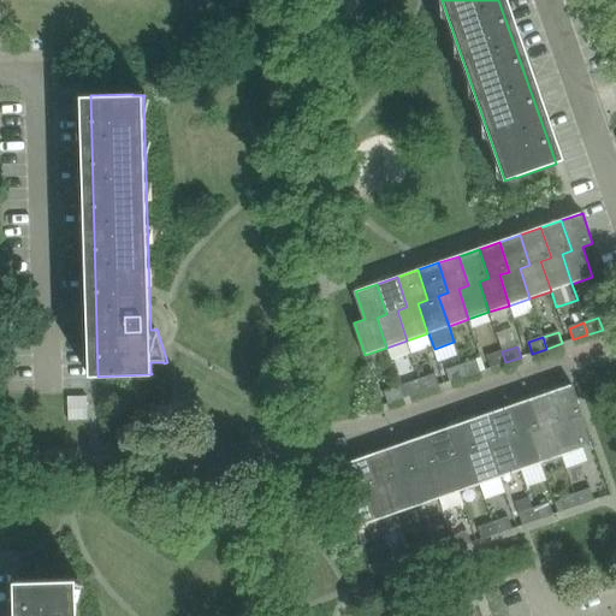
[(505,362),(502,351),(487,356),(491,368),(505,362)]
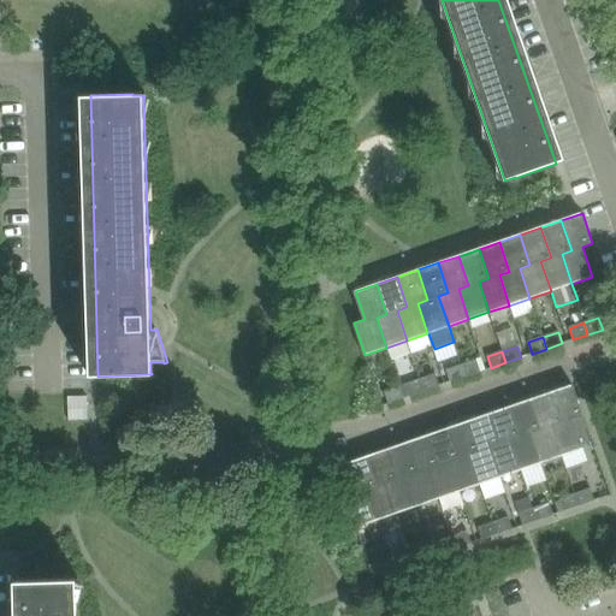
[(480,372),(477,360),(461,366),(465,377),(480,372)]
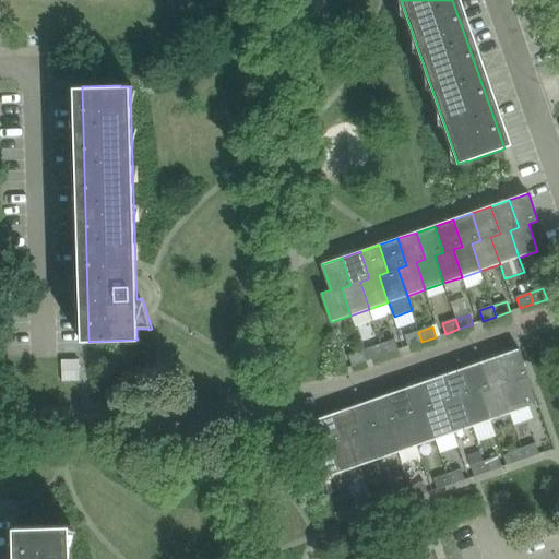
[(421,342),(418,332),(405,336),(408,347),(421,342)]
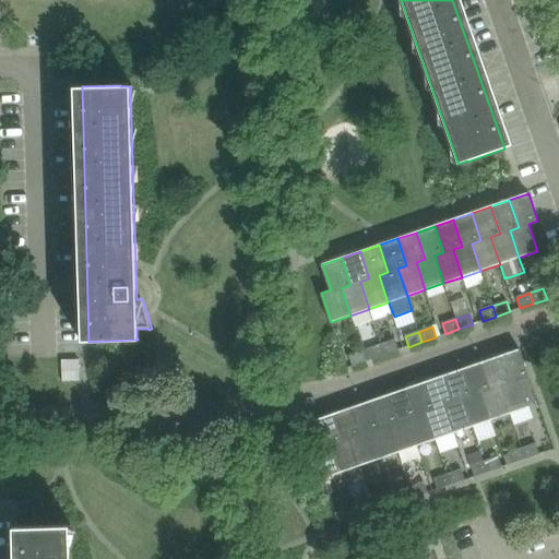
[(394,340),(381,344),(384,355),(399,351),(394,340)]
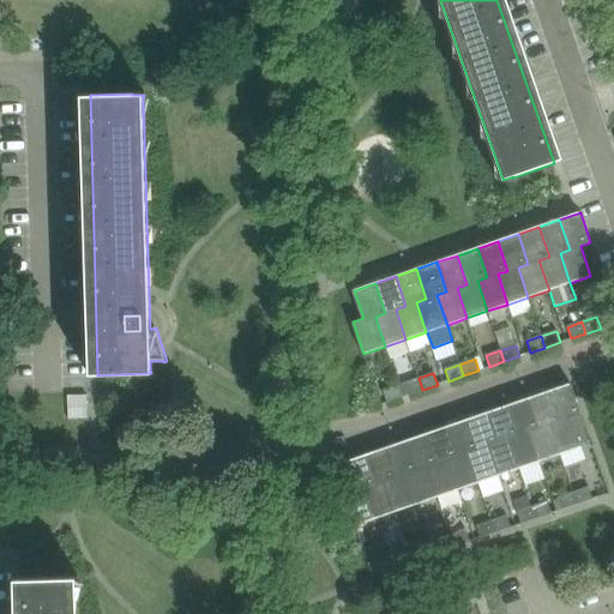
[(422,390),(419,378),(404,383),(408,395),(422,390)]
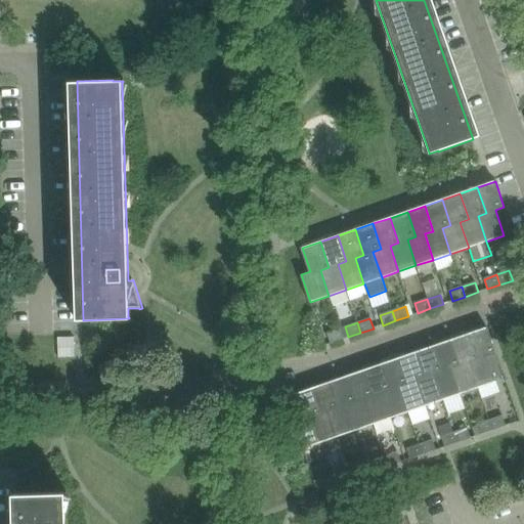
[(487,328),(469,334),(477,359),(469,361),(478,387),(495,381),(495,379),(504,376),(487,328)]
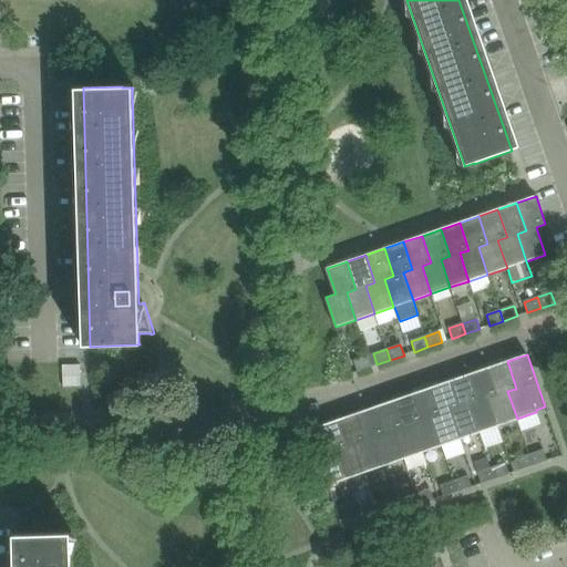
[(368,356),(353,361),(358,371),(371,367),(368,356)]
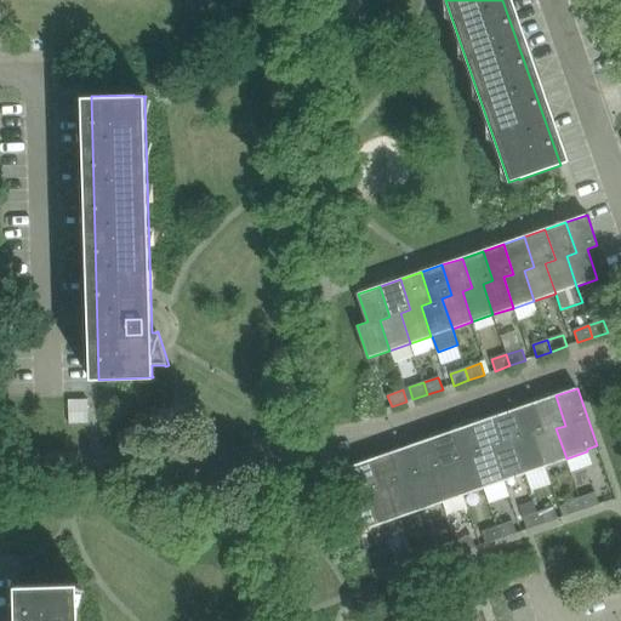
[(565,426),(556,396),(535,403),(545,433),(535,436),(545,466),(567,459),(556,428),(565,426)]
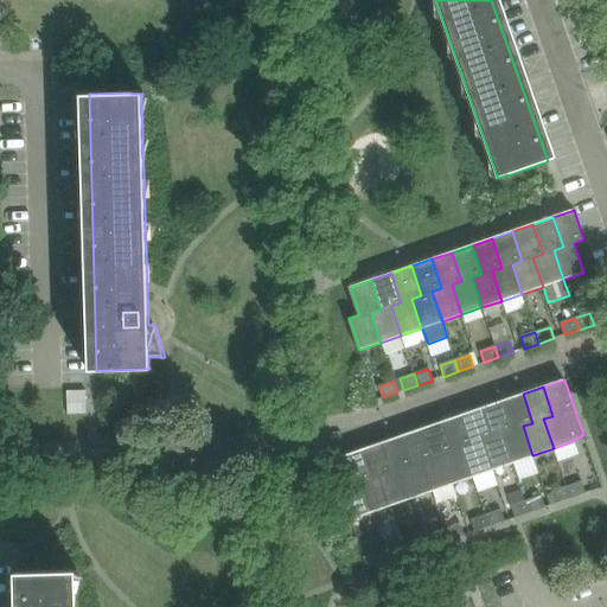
[(66,390),(68,415),(87,414),(85,390),(66,390)]
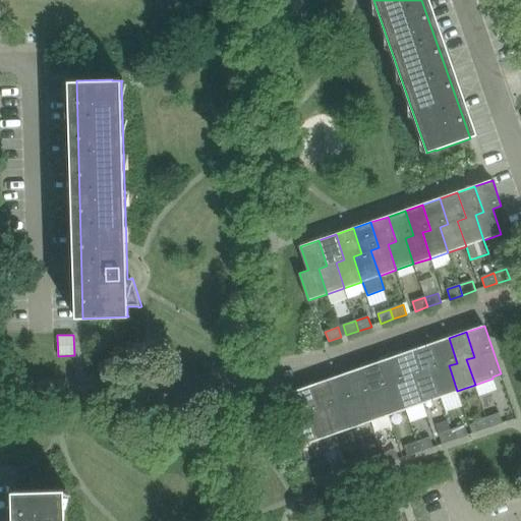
[(457,363),(449,338),(431,344),(440,369),(431,371),(440,397),(457,391),(449,365),(457,363)]
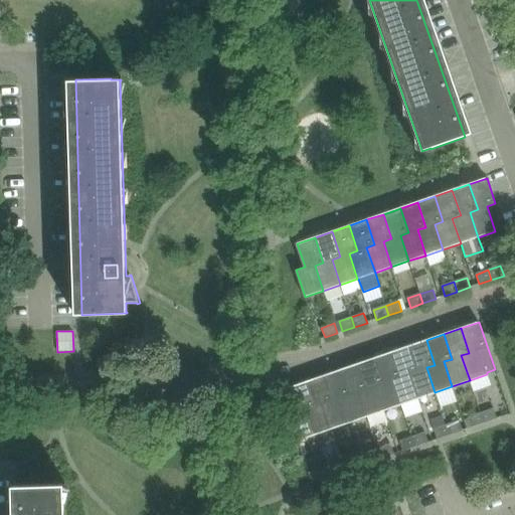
[(435,365),(426,340),(408,346),(417,371),(409,373),(417,398),(435,392),(426,367),(435,365)]
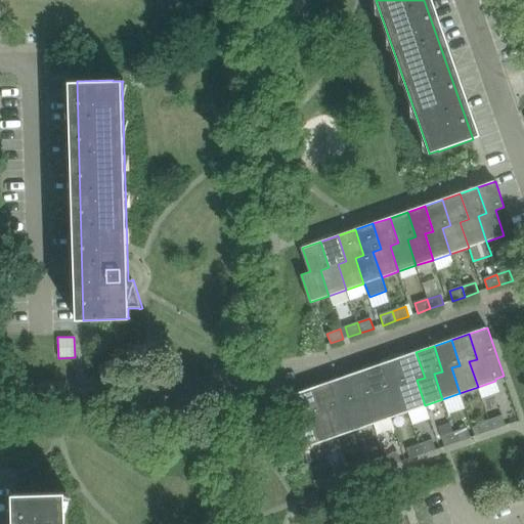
[(425,378),(416,352),(398,358),(407,383),(399,386),(407,411),(425,405),(417,380),(425,378)]
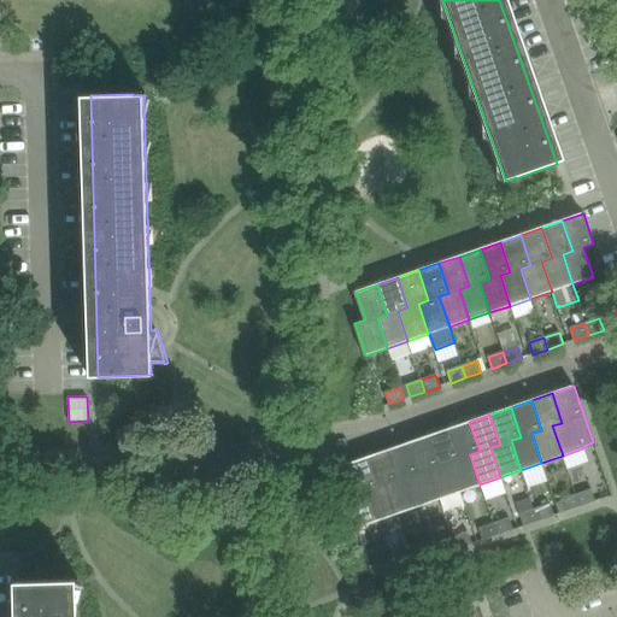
[(480,451),(469,422),(448,429),(459,458),(450,462),(459,492),(480,485),(470,454),(480,451)]
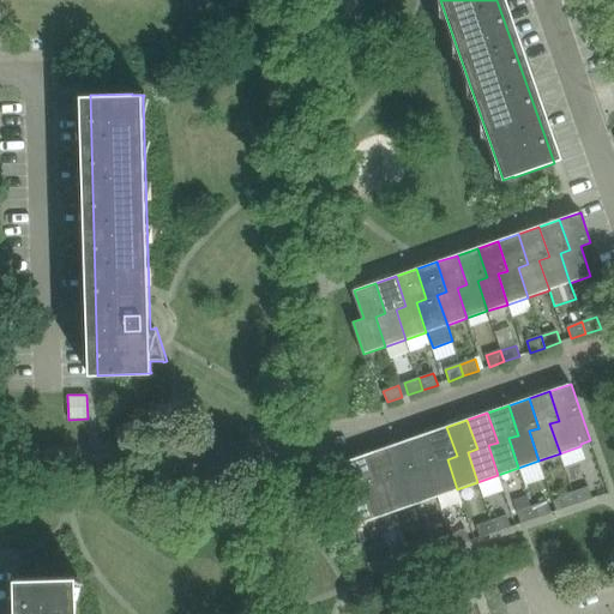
[(457,456),(446,427),(426,434),(437,463),(427,467),(437,497),(457,489),(447,459),(457,456)]
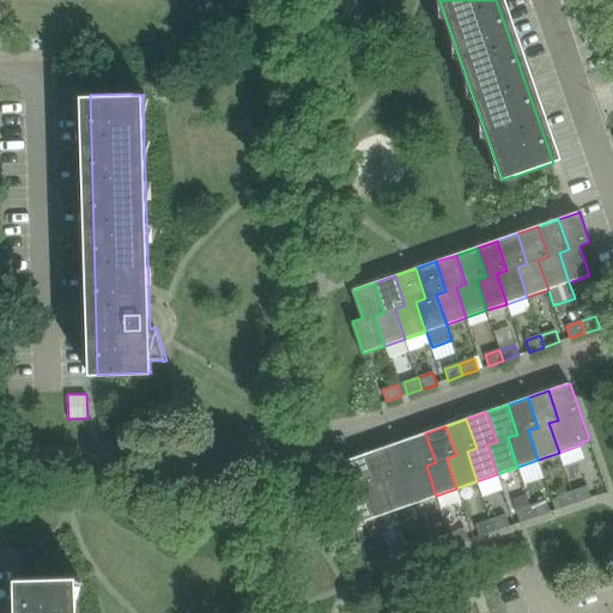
[(436,462),(425,434),(405,441),(416,469),(406,473),(416,503),(436,496),(426,466),(436,462)]
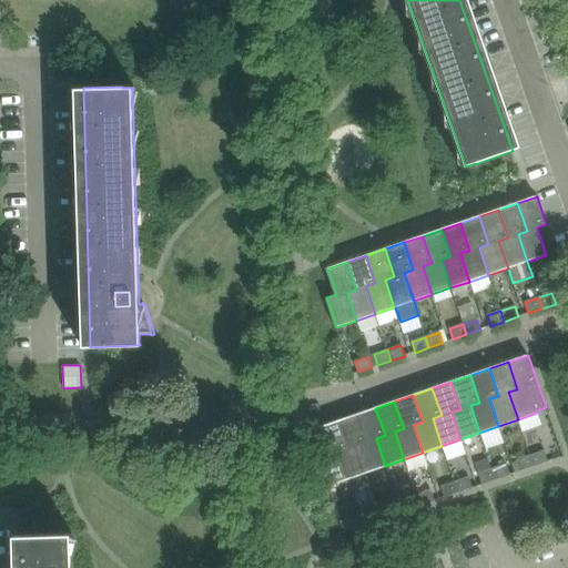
[(385,435),(375,408),(356,415),(366,442),(357,445),(366,473),(385,466),(376,438),(385,435)]
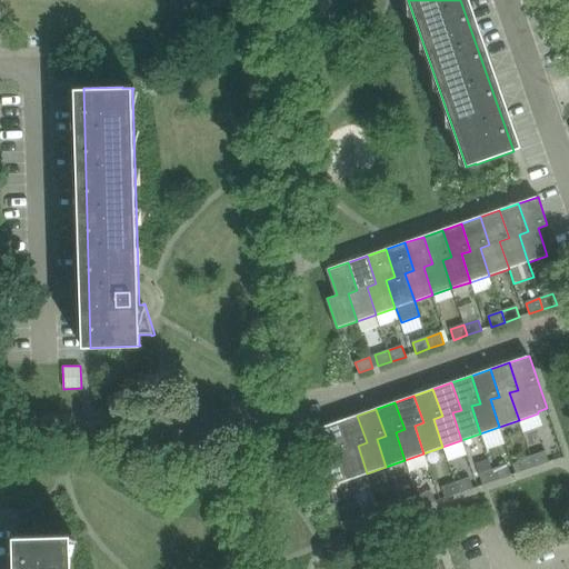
[(367,442),(357,416),(338,422),(348,449),(338,452),(348,480),(367,473),(358,446),(367,442)]
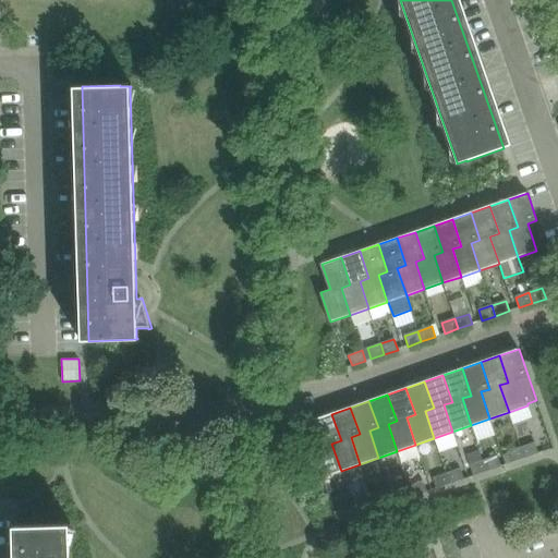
[(341,440),(331,414),(312,421),(320,446),(312,449),(320,477),(341,471),(331,444),(341,440)]
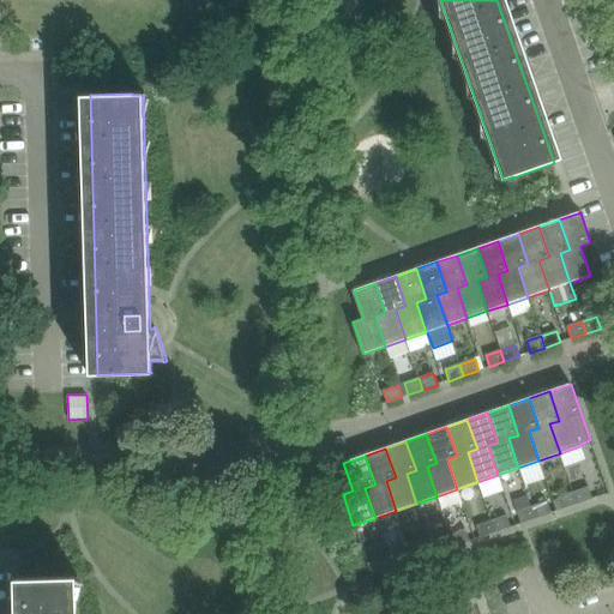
[(591,499),(588,487),(572,493),(577,504),(591,499)]
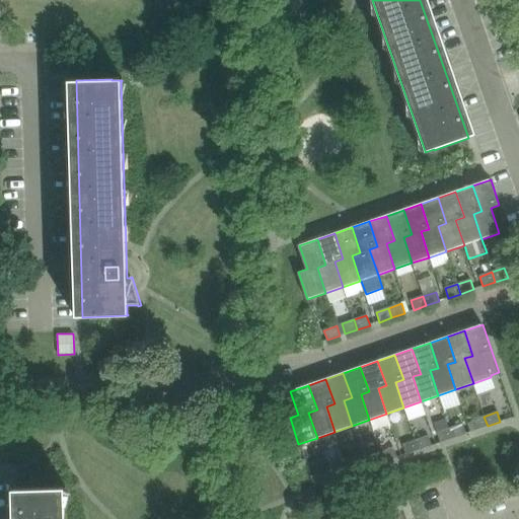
[(488,426),(484,417),(471,421),(474,431),(488,426)]
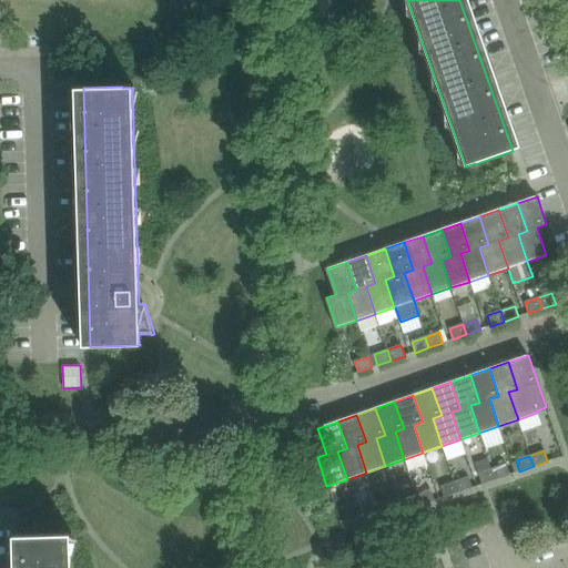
[(506,464),(493,469),(496,479),(509,475),(506,464)]
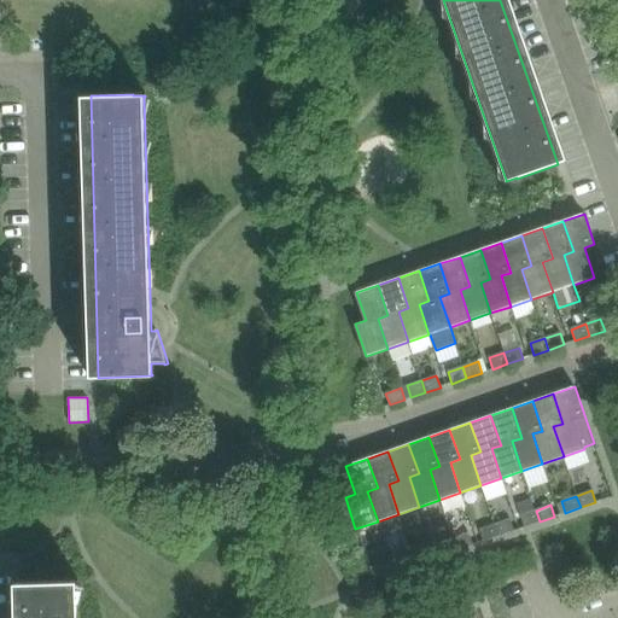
[(540,522),(536,511),(520,516),(524,526),(540,522)]
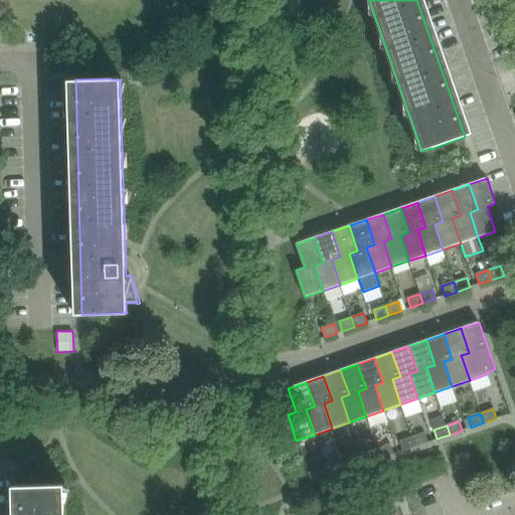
[(427,443),(424,433),(411,438),(414,447),(427,443)]
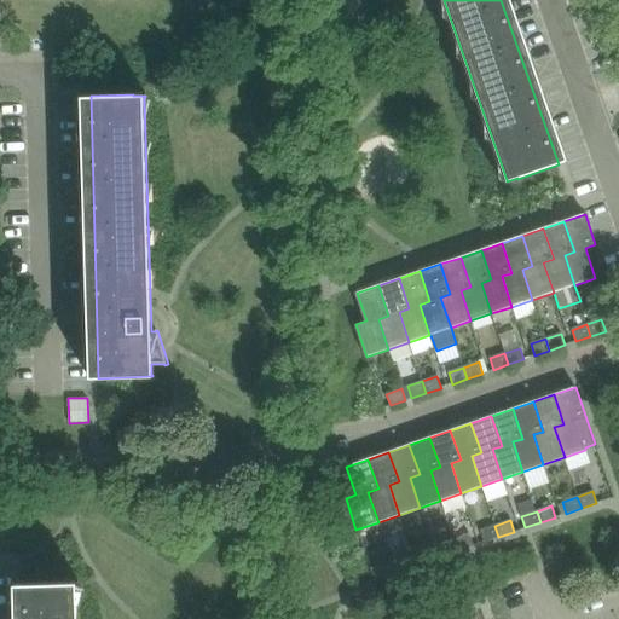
[(498,537),(495,526),(480,531),(484,542),(498,537)]
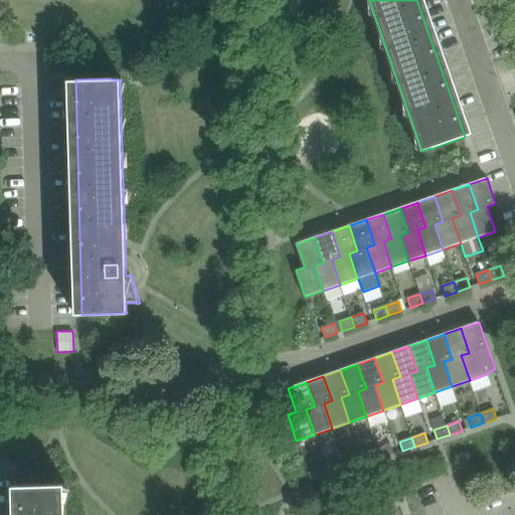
[(393,454),(390,445),(377,449),(381,459),(393,454)]
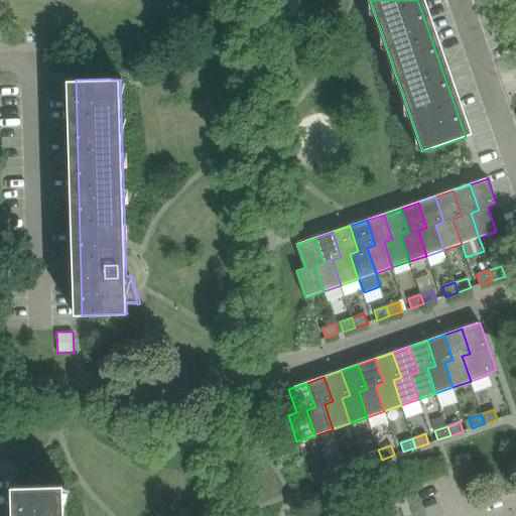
[(382,460),(378,449),(366,454),(369,464),(382,460)]
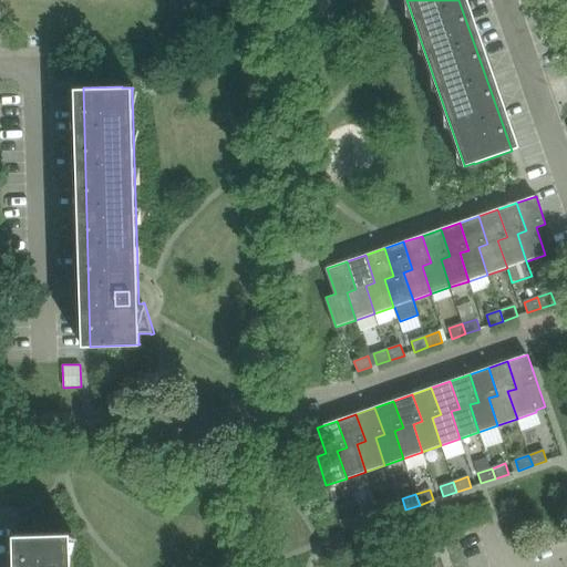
[(391,503),(378,507),(381,518),(394,514),(391,503)]
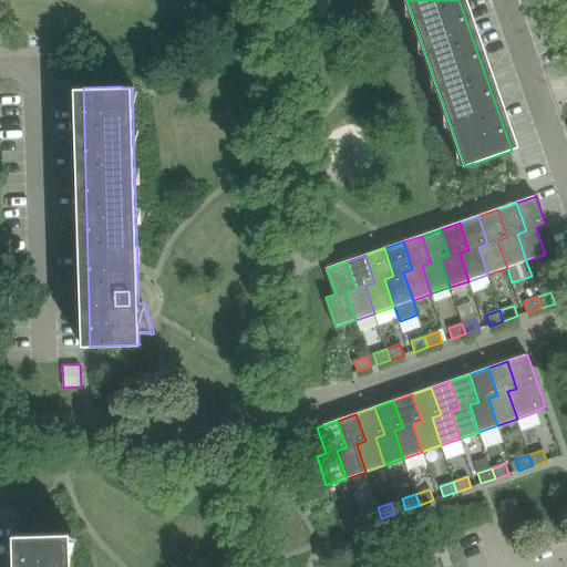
[(378,507),(363,512),(367,523),(381,518),(378,507)]
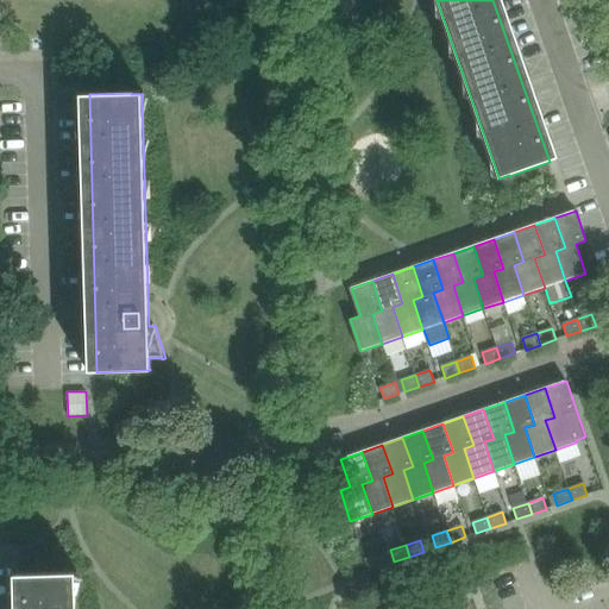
[(384,552),(370,557),(374,569),(389,564),(384,552)]
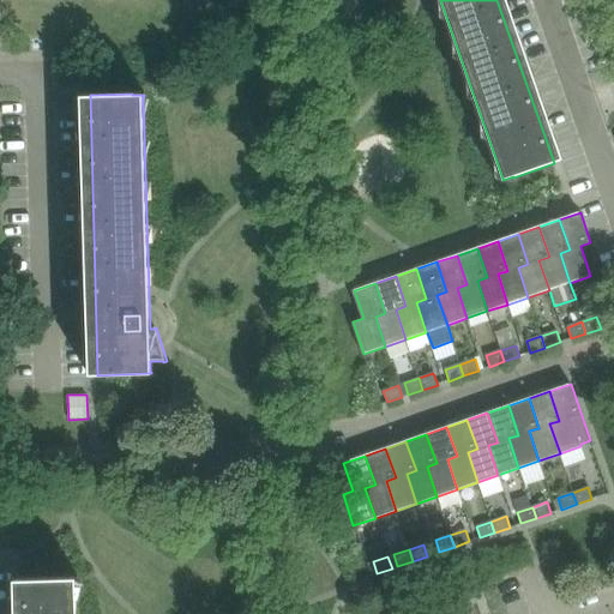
[(74,613),(74,579),(76,579),(76,578),(65,578),(65,577),(22,578),(22,613),(74,613)]
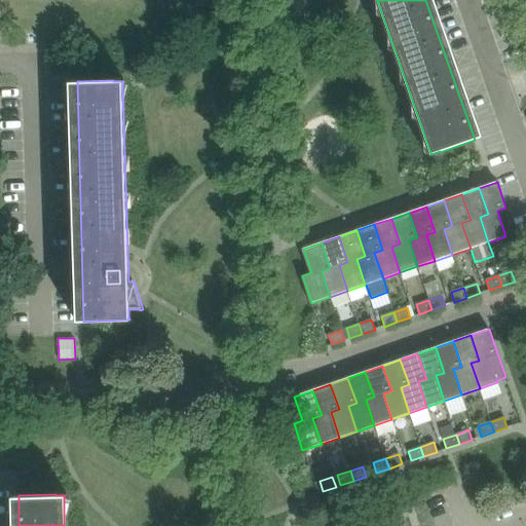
All buildings are outlined.
